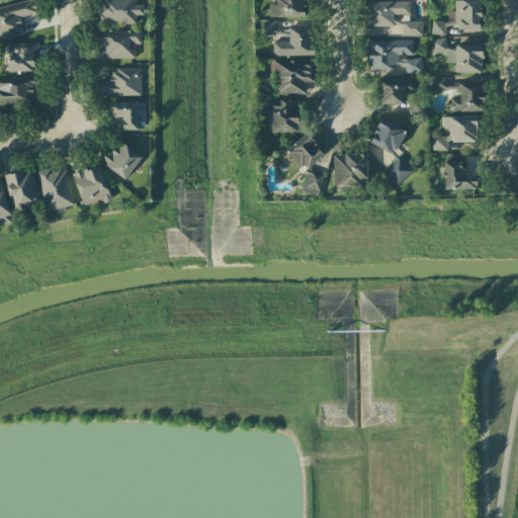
[(0,36),(23,31),(19,17),(37,13),(33,0),(31,0),(0,6),(0,36)]
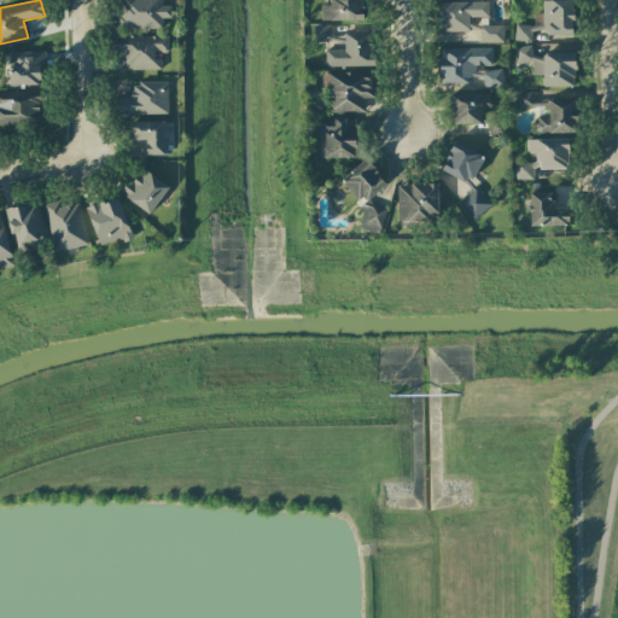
[(162,0),(115,0),(116,30),(163,29),(162,0)]
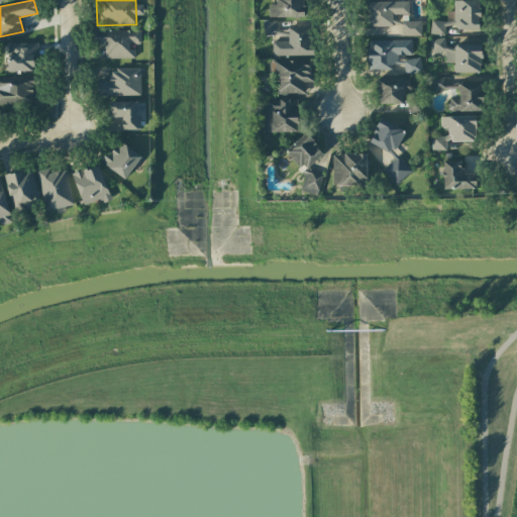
[(269,17),(304,17),(303,0),(277,0),(277,5),(269,5),(269,17)]
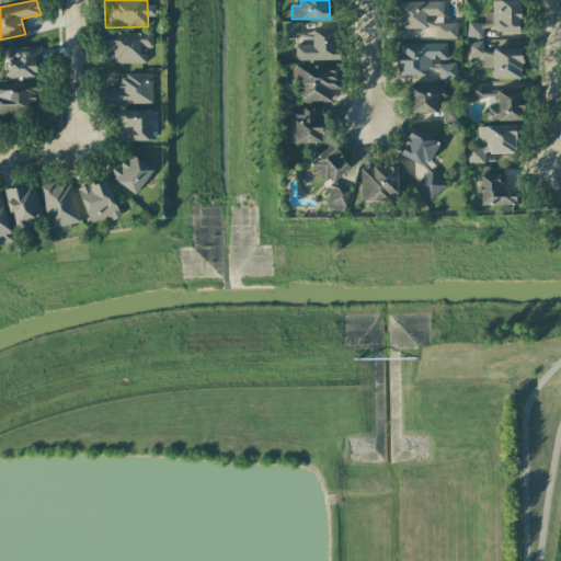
[(467,37),(482,38),(483,30),(519,32),(521,1),(501,0),(492,0),(492,13),(485,13),(485,23),(468,23),(467,37)]
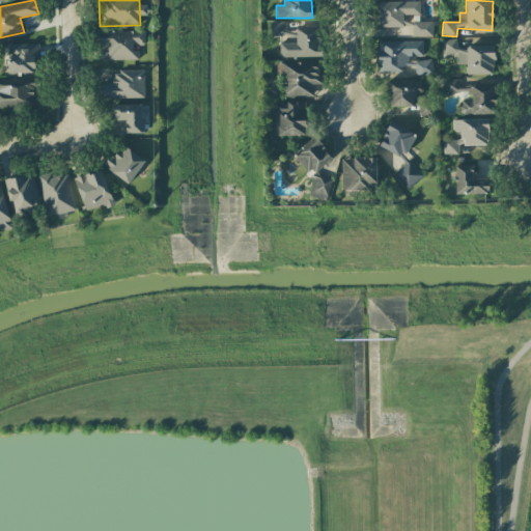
[(420,1),(378,2),(378,28),(403,27),(402,15),(420,15),(420,1)]
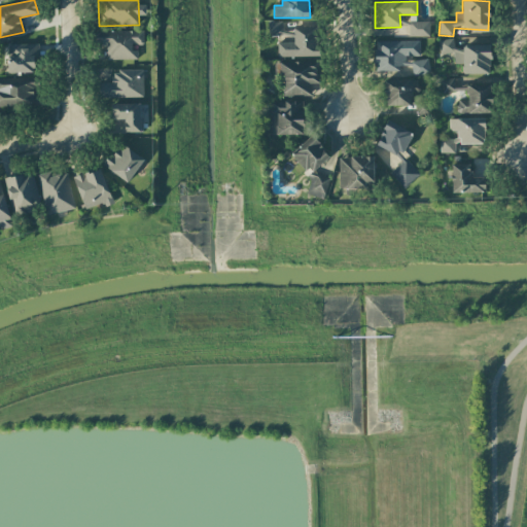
[(284,35),(282,21),(267,23),(269,36),(284,35)]
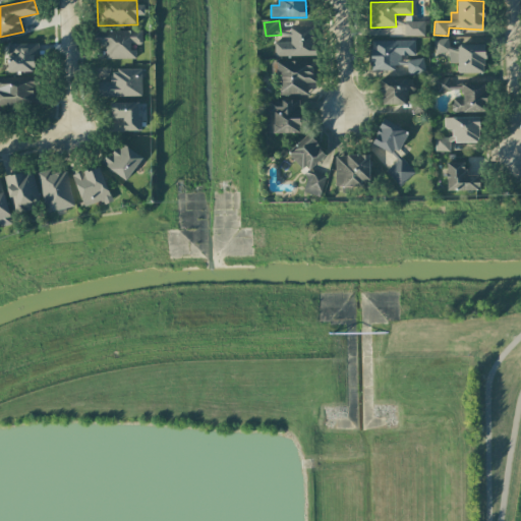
[(405,37),(424,36),(424,21),(404,21),(405,37)]
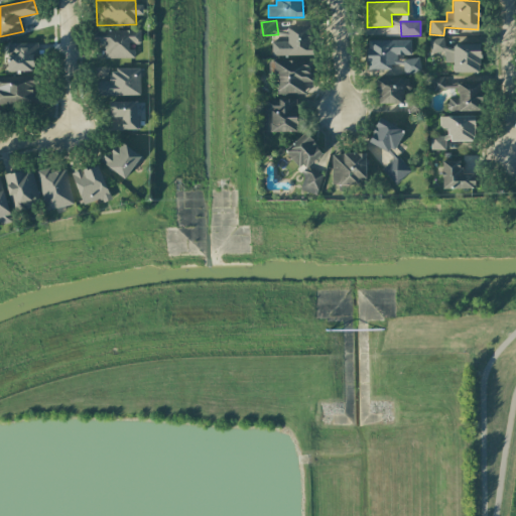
[(271,41),(272,55),(311,55),(310,26),(287,27),(288,41),(271,41)]
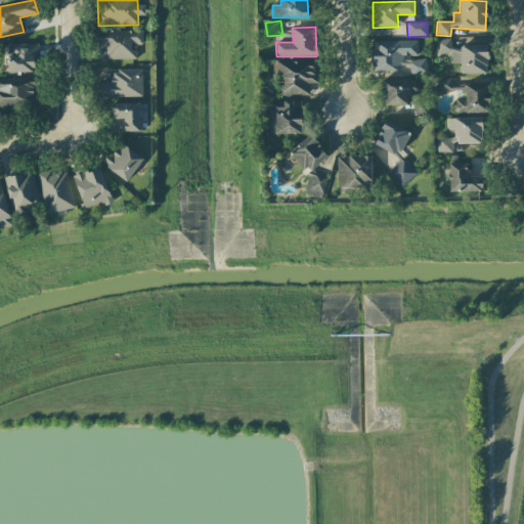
[(136,59),(136,45),(143,45),(142,30),(96,32),(96,47),(105,47),(105,59),(136,59)]
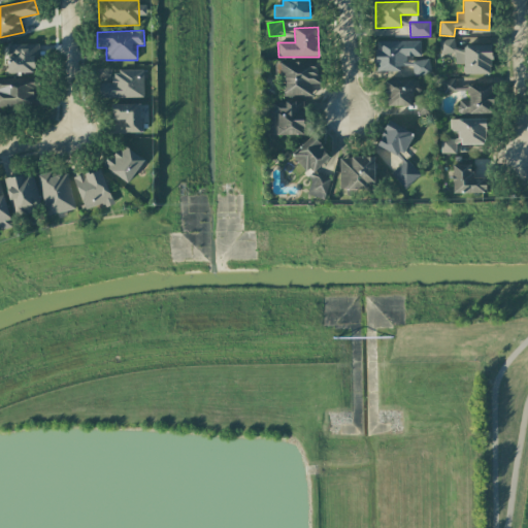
[(463,74),(490,74),(491,45),(463,44),(463,48),(454,48),(455,39),(440,39),(439,54),(455,54),(455,64),(463,64),(463,74)]
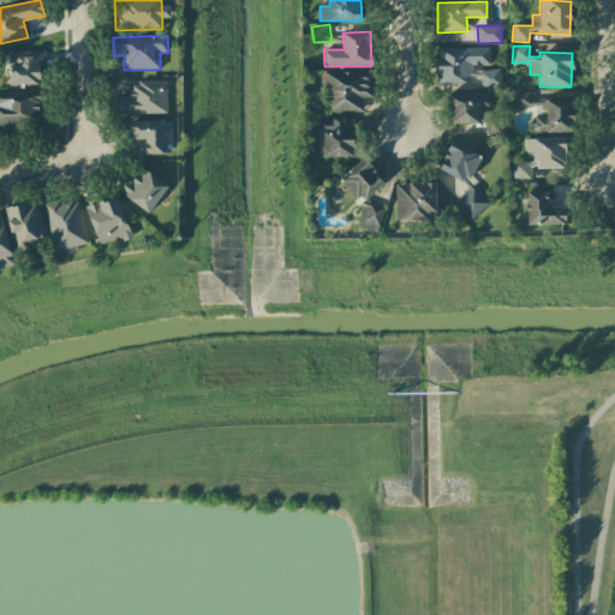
[(489,47),(437,49),(439,83),(481,81),(481,88),(500,88),(500,67),(490,69),(489,47)]
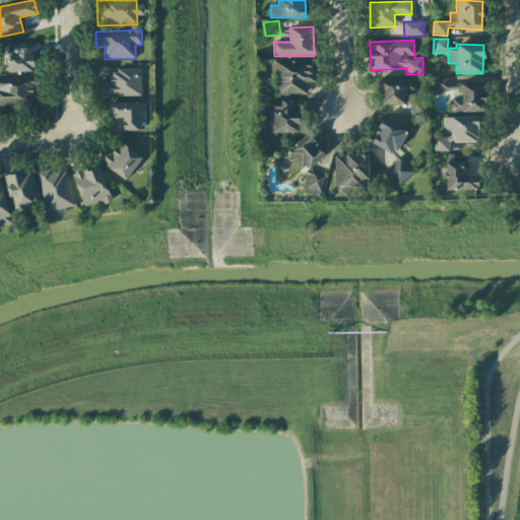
[(39,43),(7,44),(8,72),(35,71),(34,58),(39,58),(39,43)]
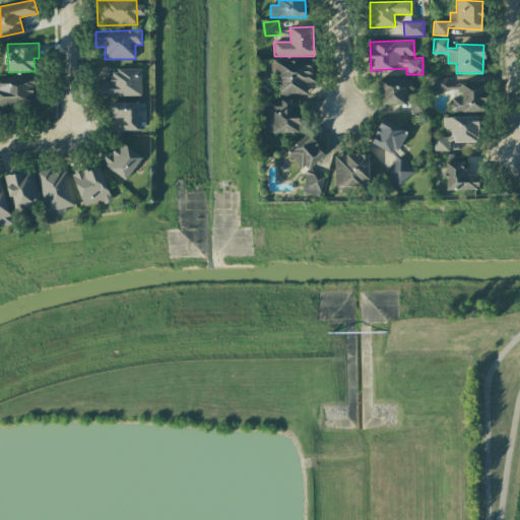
[(308,94),(308,83),(316,83),(316,60),(277,61),(277,95),(308,94)]
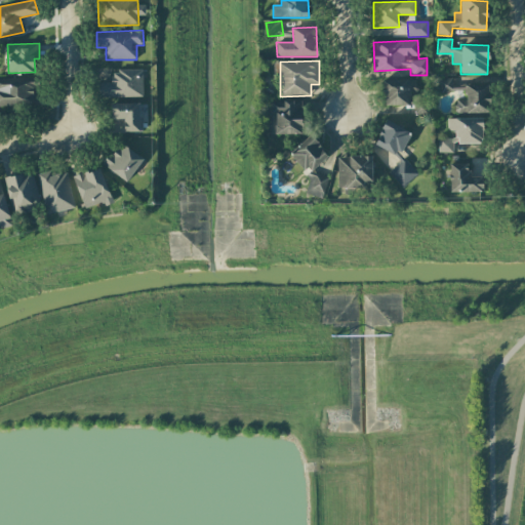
[(143,96),(143,70),(112,71),(112,83),(99,83),(99,98),(143,96)]
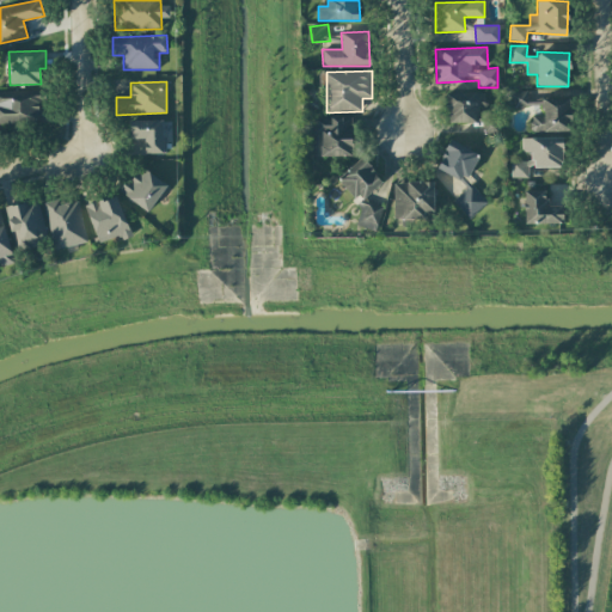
[(0,124),(42,123),(41,91),(0,92),(0,124)]
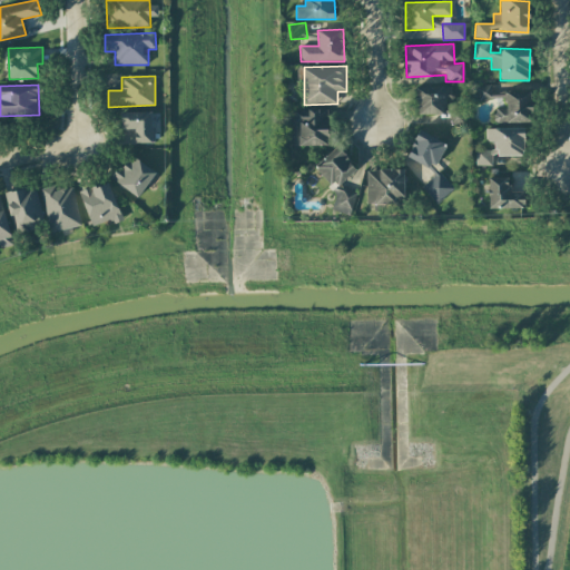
[(477,86),(477,101),(492,100),(491,85),(477,86)]
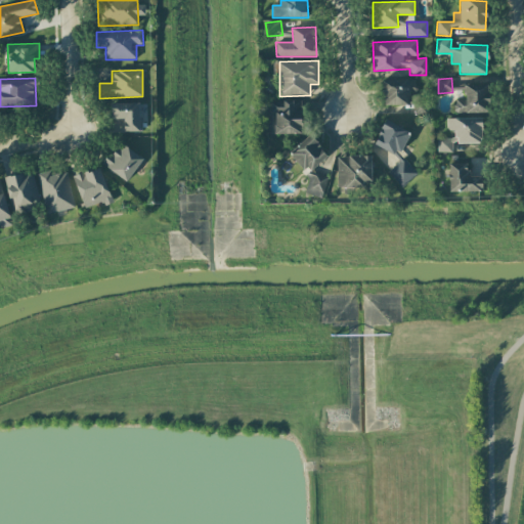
[(383,80),(383,105),(408,105),(408,91),(416,92),(416,80),(383,80)]
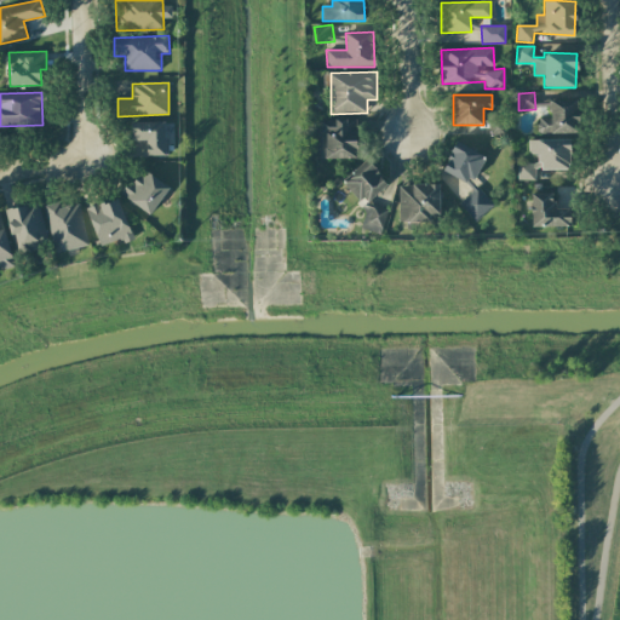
[(578,99),(550,101),(551,118),(538,118),(539,133),(579,133),(578,99)]
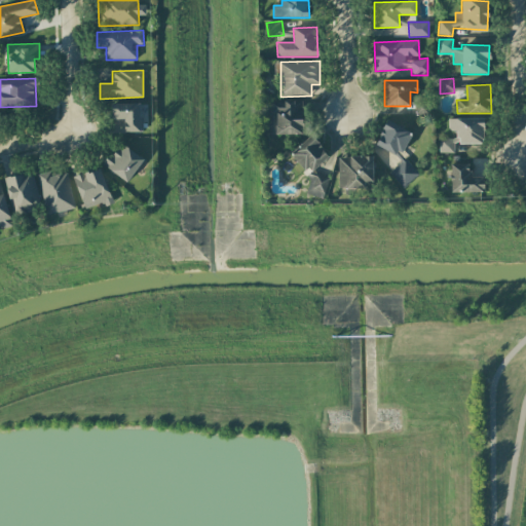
[(269,135),(303,135),(303,101),(269,101),(269,135)]
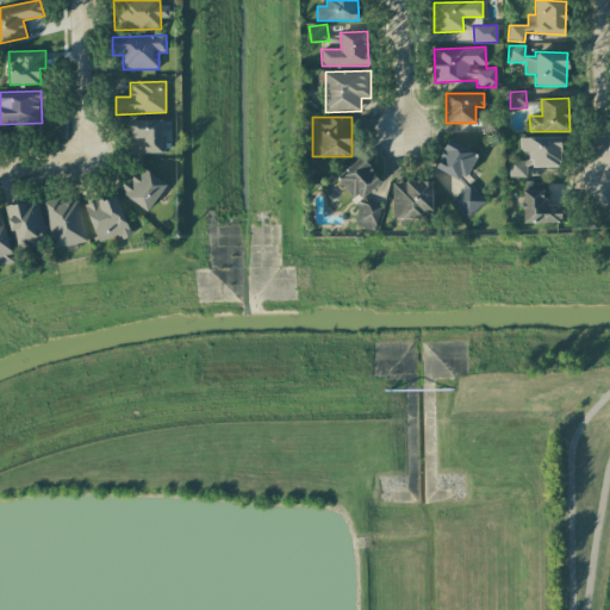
[(130,120),(130,138),(144,138),(144,153),(162,154),(162,120),(130,120)]
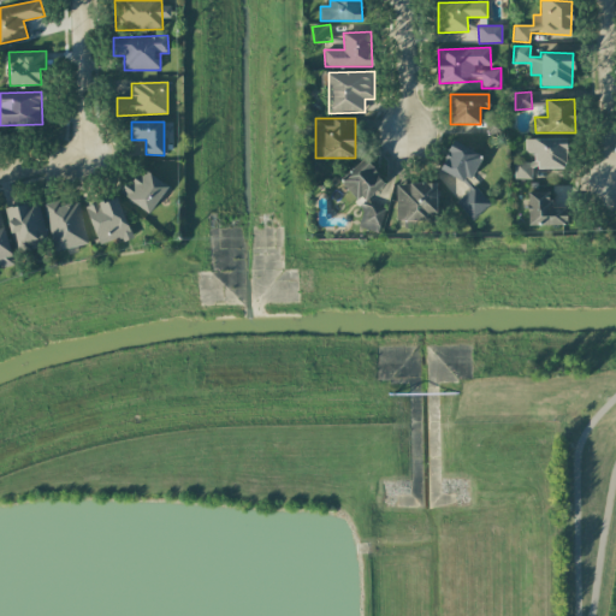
[(567,169),(567,138),(525,140),(526,154),(534,154),(534,163),(514,163),(515,179),(532,179),(531,169),(567,169)]
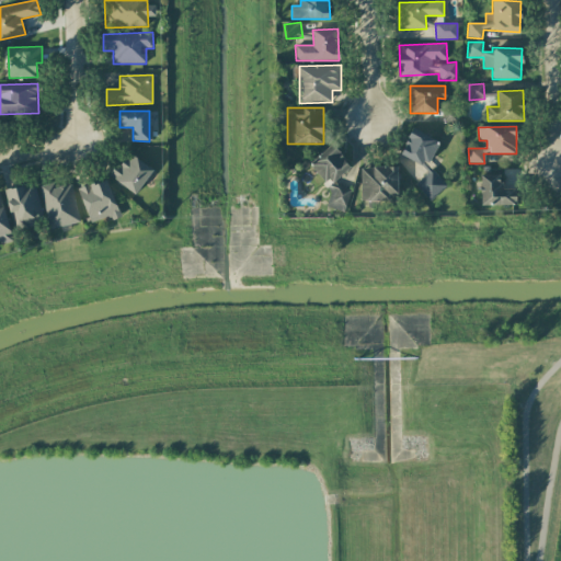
[(351,165),(332,145),(309,164),(328,185),(351,165)]
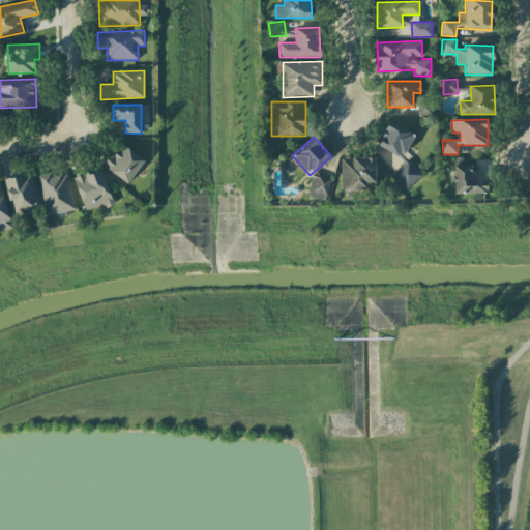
[(105,167),(126,184),(145,162),(123,144),(105,167)]
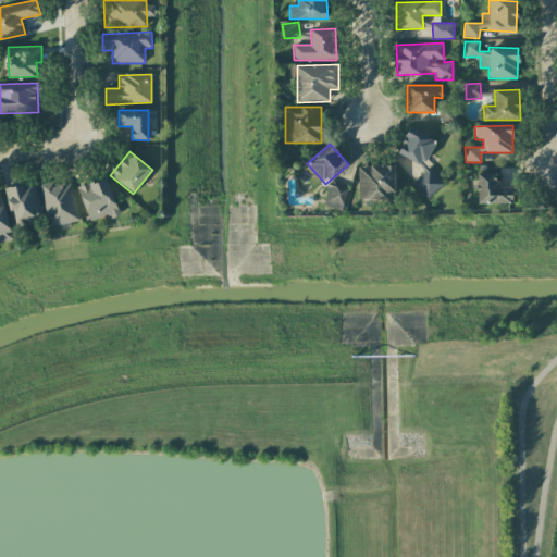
[(358,200),(395,200),(395,165),(358,165),(358,200)]
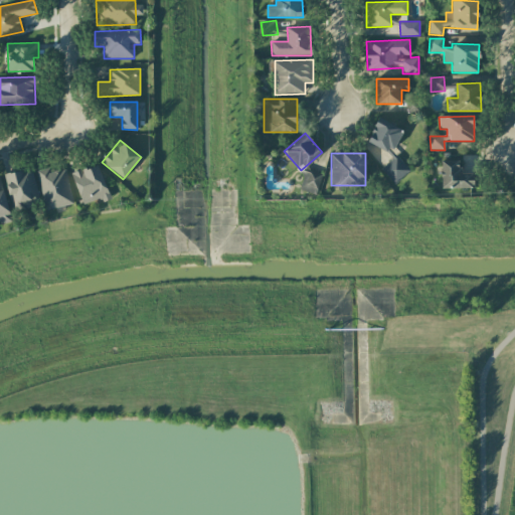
[(474,173),(461,174),(460,161),(441,161),(442,189),(475,188),(474,173)]
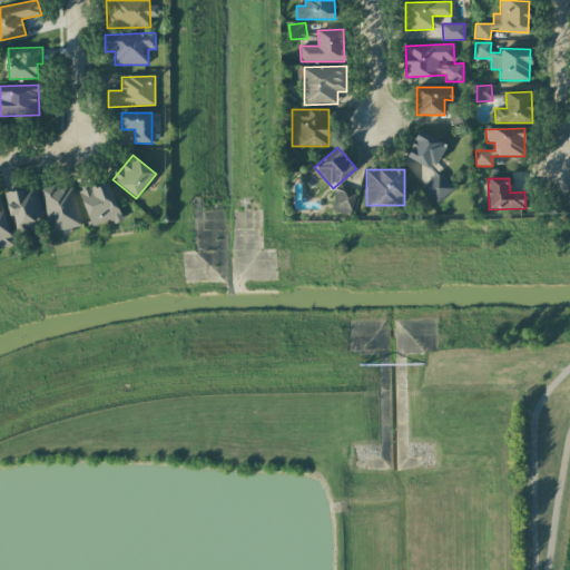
[(123,220),(108,180),(79,192),(92,226),(111,219),(112,224),(123,220)]
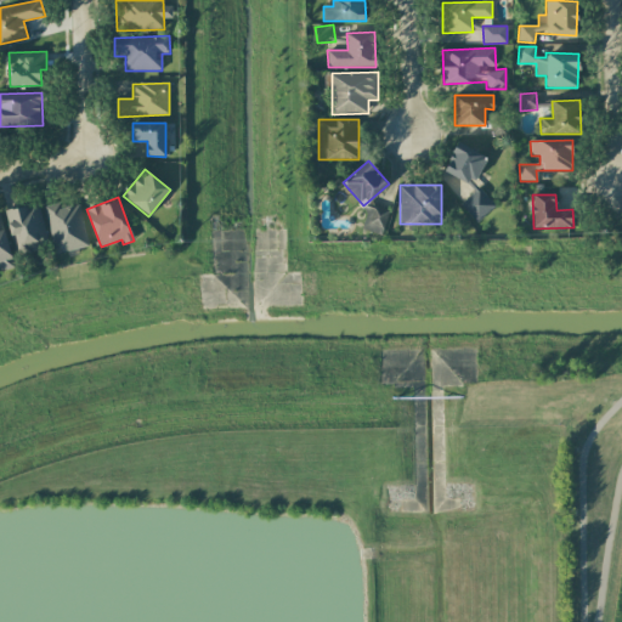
[(55,254),(89,247),(78,201),(44,209),(55,254)]
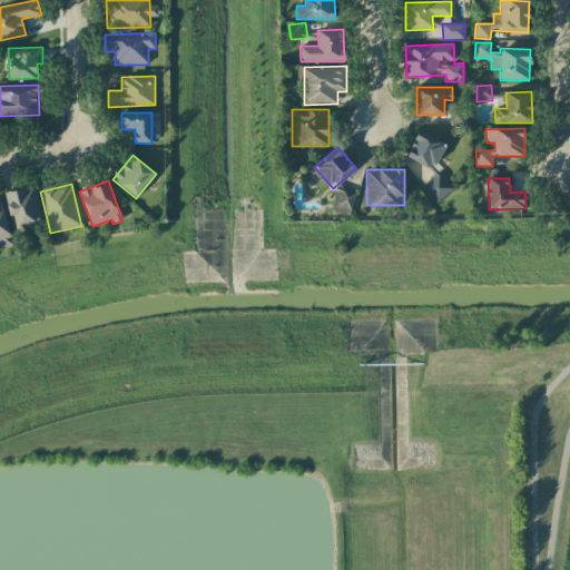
[(43,224),(33,186),(3,194),(15,232),(43,224)]
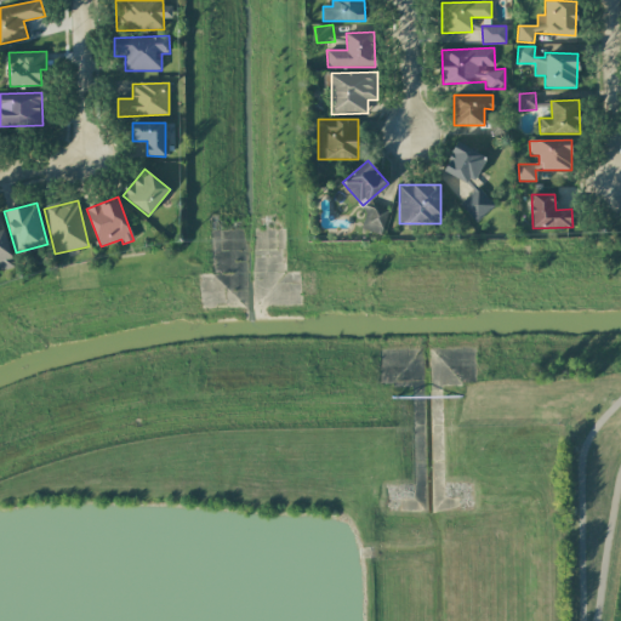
[(360,228),(382,234),(388,210),(365,205),(360,228)]
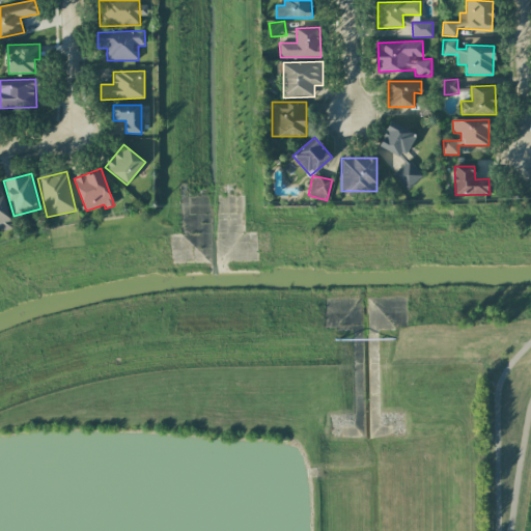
[(0,227),(1,231),(11,228),(0,183),(0,227)]
